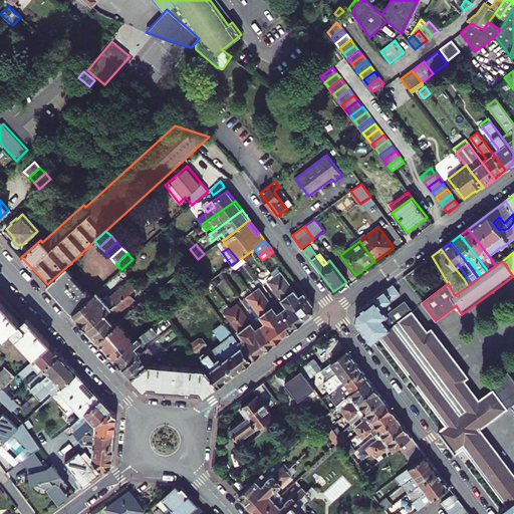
[(47,284),(72,312),(92,295),(86,288),(84,290),(70,275),(72,273),(66,267),(47,284)]
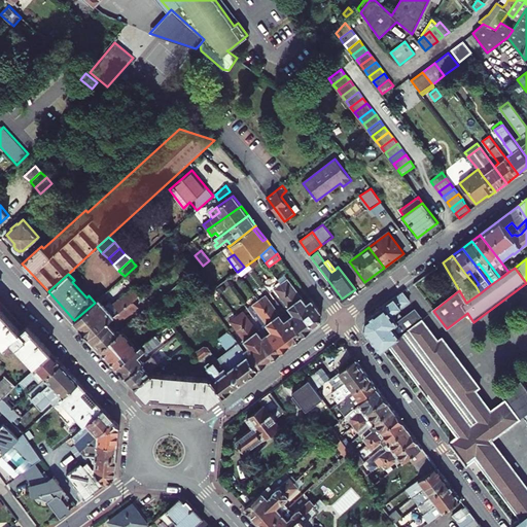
[(280,281),(281,284),(288,279),(285,275),(279,280),(280,281)]
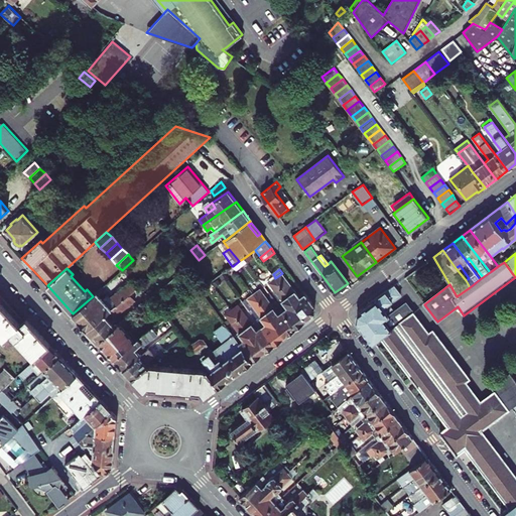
[(282,273),(275,278),(307,320),(314,315),(315,307),(305,294),(300,297),(298,295),(282,273)]
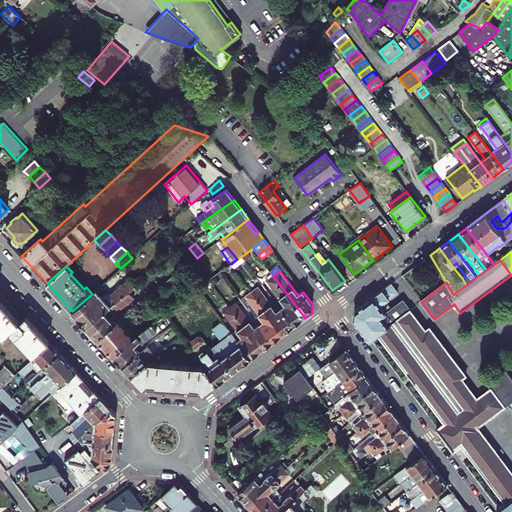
[(273,276),(272,273),(268,277),(269,279),(267,280),(285,305),(281,308),(294,326),(305,318),(273,276)]
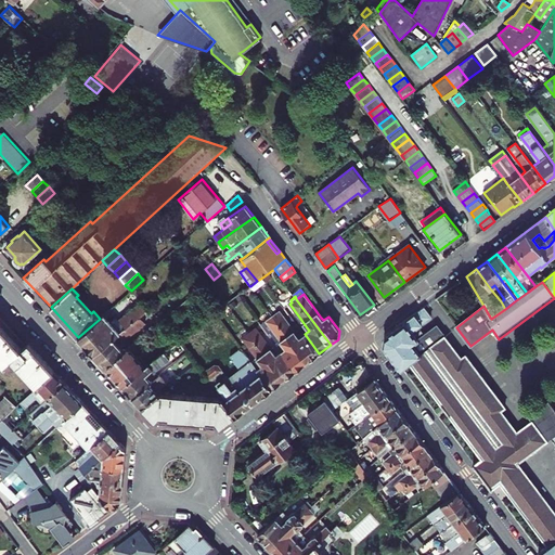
[(111,322),(104,315),(100,319),(78,337),(93,353),(140,317),(147,310),(141,302),(119,320),(116,318),(111,322)]
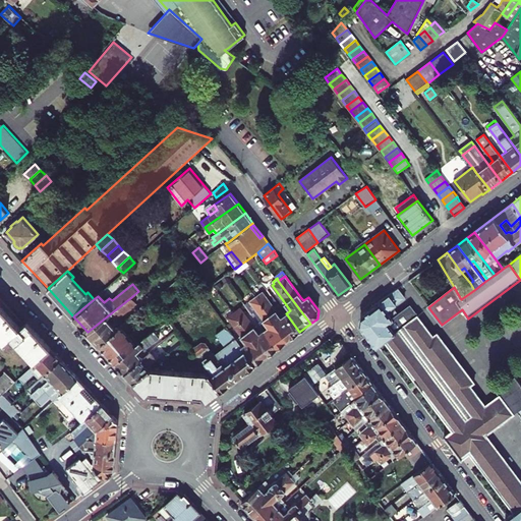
[(201,292),(205,296),(210,291),(208,289),(207,288),(206,289),(201,292)]
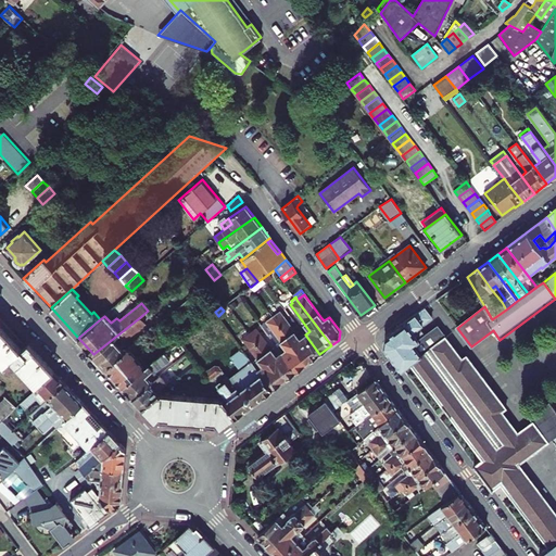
[(413,331),(432,317),(425,308),(386,338),(384,345),(390,354),(416,335),(413,331)]
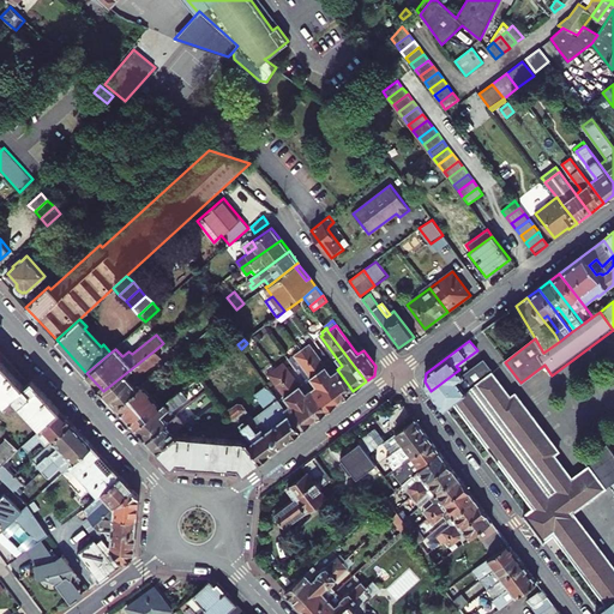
[(309,343),(302,349),(341,401),(353,391),(337,369),(332,373),(309,343)]
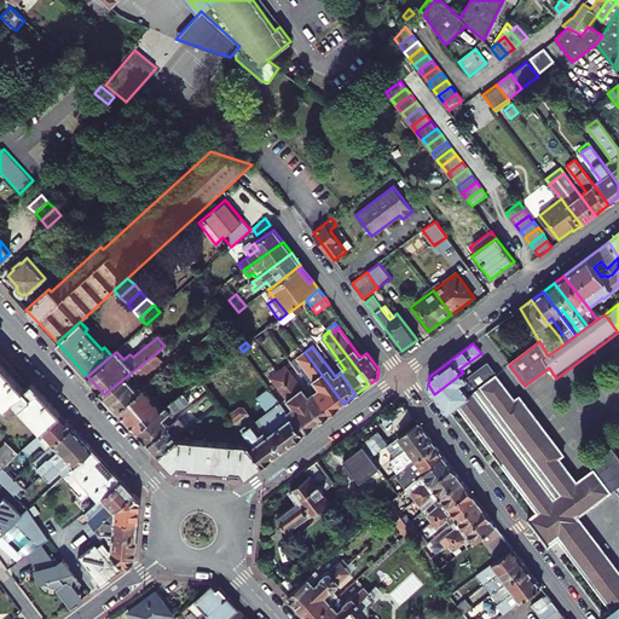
[(313,392),(330,414),(343,404),(305,352),(291,363),(313,392)]
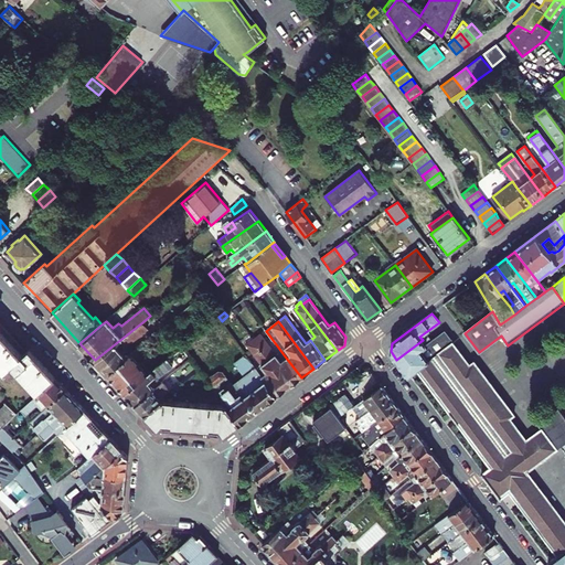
[(95,360),(107,373),(128,356),(123,350),(149,329),(142,322),(95,360)]
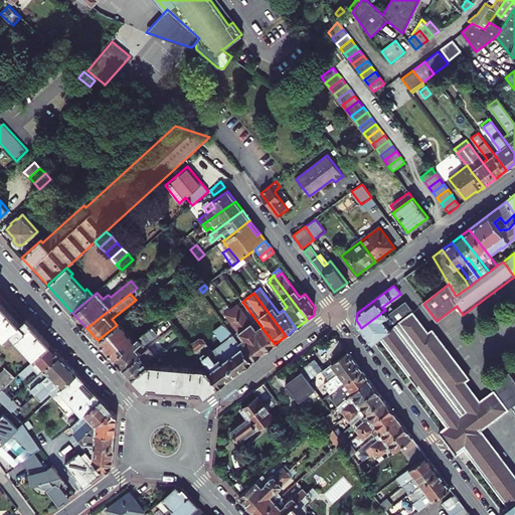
[(0,333),(5,339),(11,334),(34,359),(50,344),(26,319),(20,324),(0,302),(0,333)]
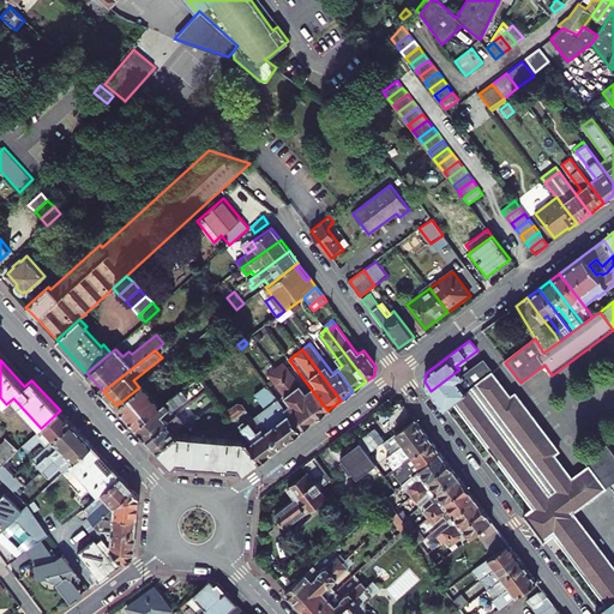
[(431,391),(444,409),(453,402),(493,372),(483,360),(469,371),(465,365),(459,369),(431,391)]
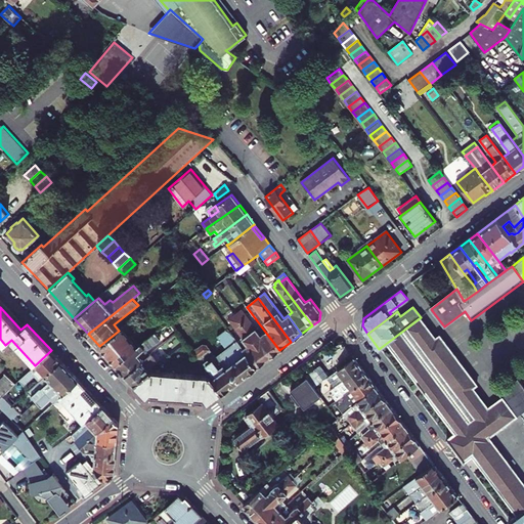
[(279,350),(265,332),(261,335),(243,309),(235,314),(268,358),(279,350)]
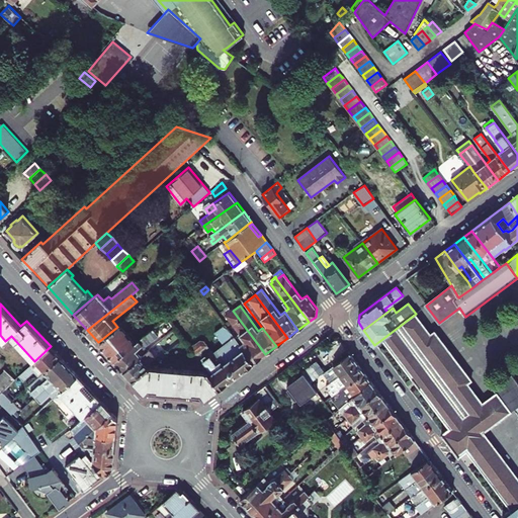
[(245,341),(240,344),(254,362),(265,354),(233,311),(226,316),(239,334),(245,341)]
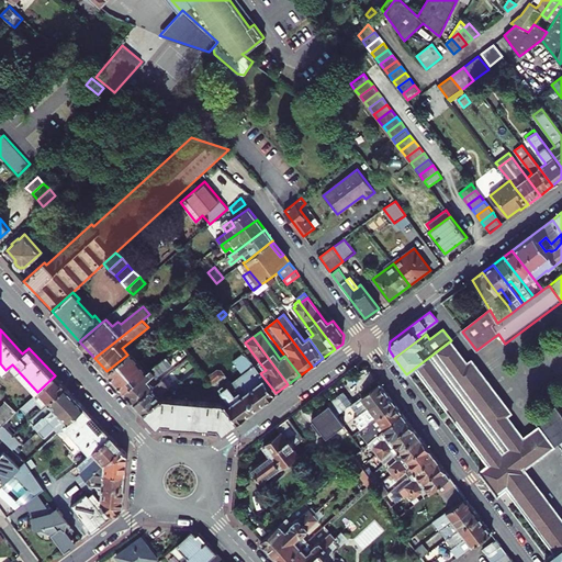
[(561,414),(557,407),(536,423),(538,427),(524,438),(507,416),(512,413),(472,359),(468,362),(451,340),(415,368),(489,464),(479,471),(497,495),(507,489),(554,552),(544,559),(547,561),(561,561),(561,518),(525,470),(526,469),(526,468),(560,442),(561,440),(561,414)]
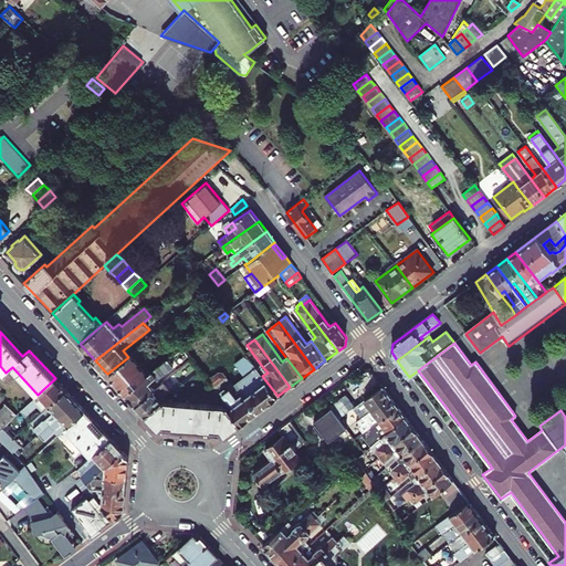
[(107,374),(125,392),(150,371),(143,362),(140,364),(132,354),(128,357),(107,374)]
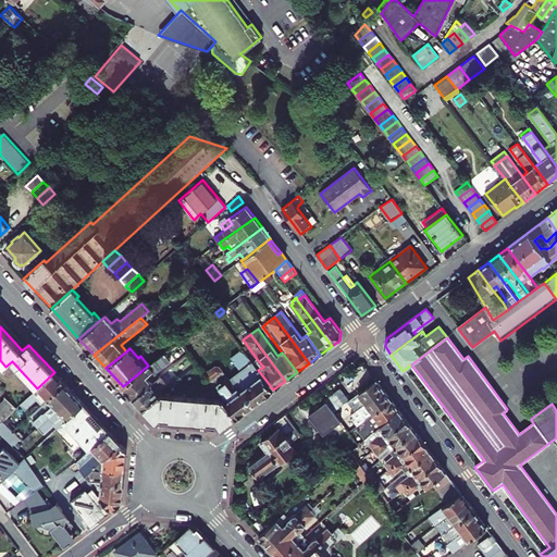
[(224,400),(236,417),(273,390),(258,370),(252,362),(243,349),(231,358),(240,371),(230,380),(222,370),(209,380),(211,383),(214,381),(221,390),(218,393),(224,400)]
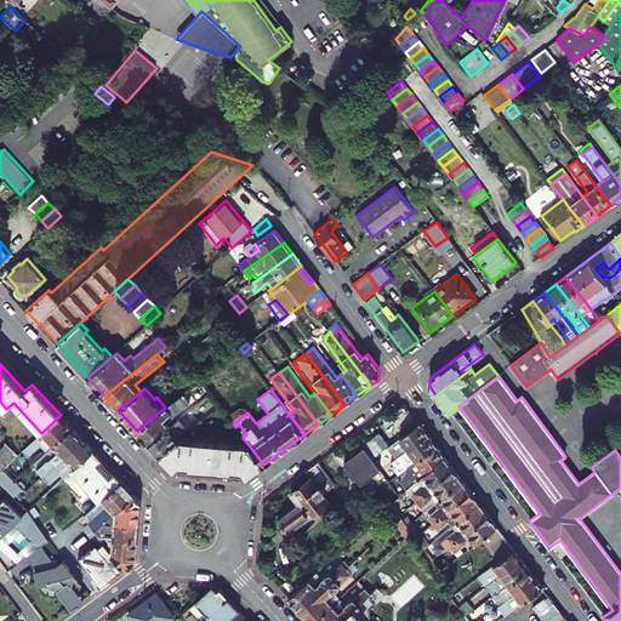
[(137,431),(148,444),(177,420),(172,415),(191,400),(184,393),(165,408),(137,431)]
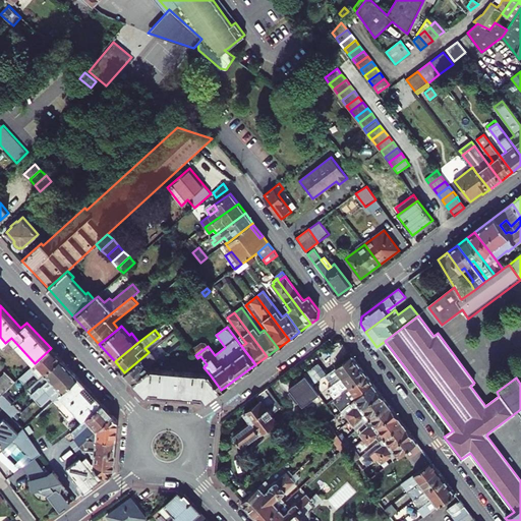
[(236,339),(241,346),(246,343),(240,336),(236,339)]
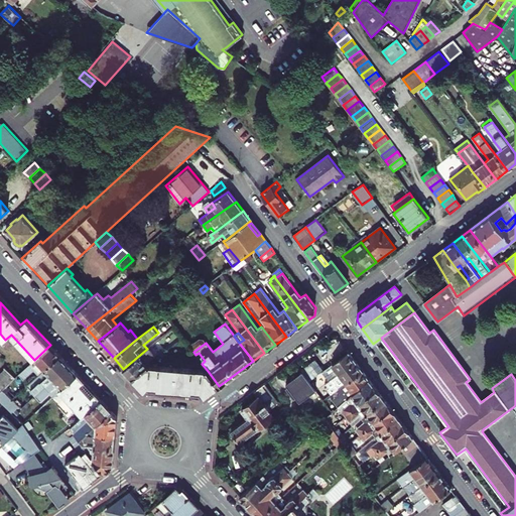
[(38,375),(60,356),(50,345),(34,360),(33,362),(19,375),(22,379),(23,380),(34,371),(38,375)]
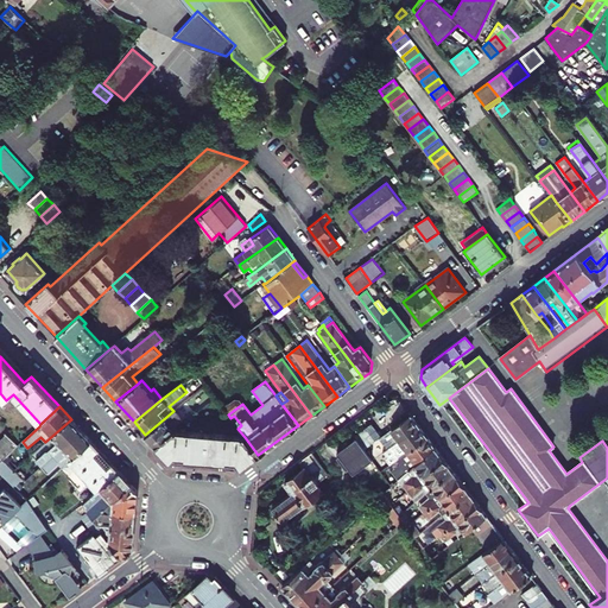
[(145,435),(156,445),(173,431),(172,428),(175,426),(183,419),(176,410),(173,411),(145,435)]
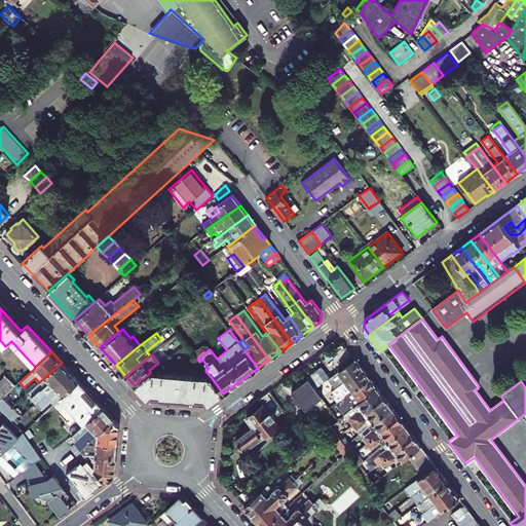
[(329,379),(336,388),(363,369),(355,359),(334,375),(329,379)]
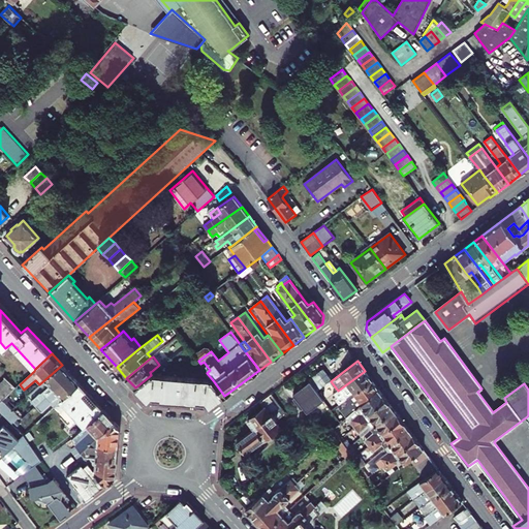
[(200,364),(207,373),(210,370),(204,362),(200,364)]
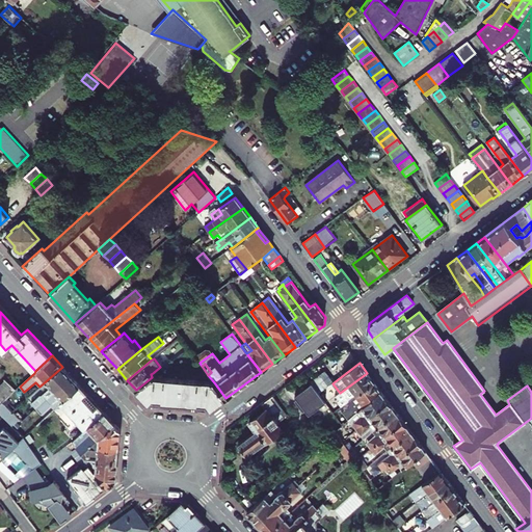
[(37,407),(71,376),(62,367),(40,387),(28,398),(37,407)]
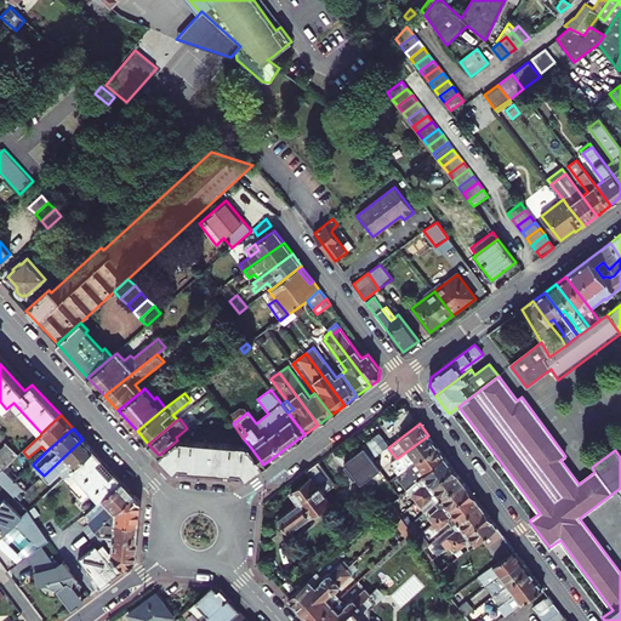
[(363,446),(372,460),(388,448),(394,443),(385,431),(363,446)]
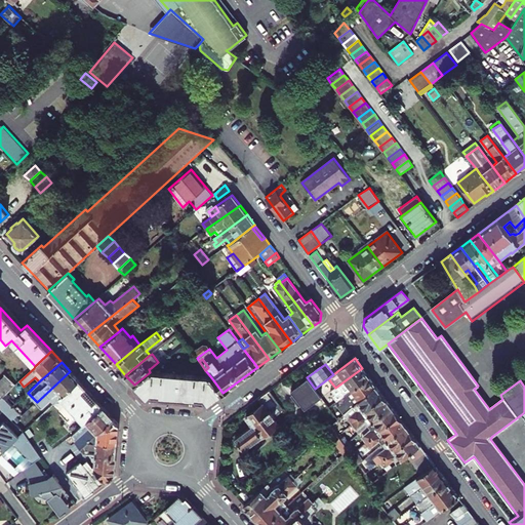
[(333,397),(336,401),(346,395),(352,391),(369,377),(362,368),(335,388),(333,389),(337,394),(335,395),(333,397)]
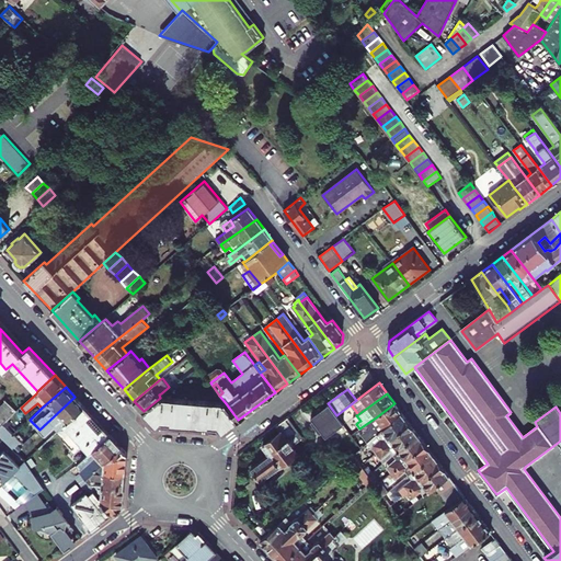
[(39,430),(44,435),(54,427),(57,432),(64,425),(84,407),(75,397),(39,430)]
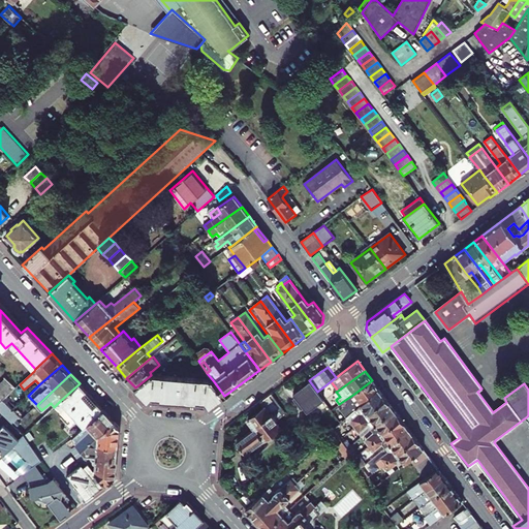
[(151,375),(135,387),(148,401),(153,397),(160,398),(160,399),(172,400),(186,402),(198,403),(198,401),(206,402),(210,407),(224,396),(213,380),(151,375)]
